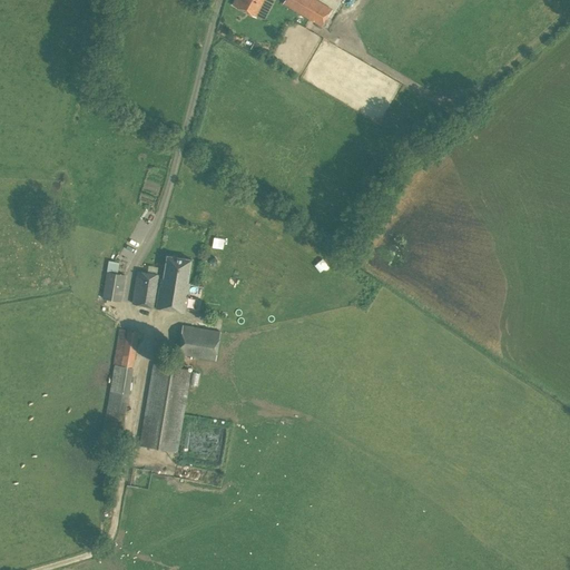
[(256,17),(264,0),(235,0),(233,6),(256,17)]
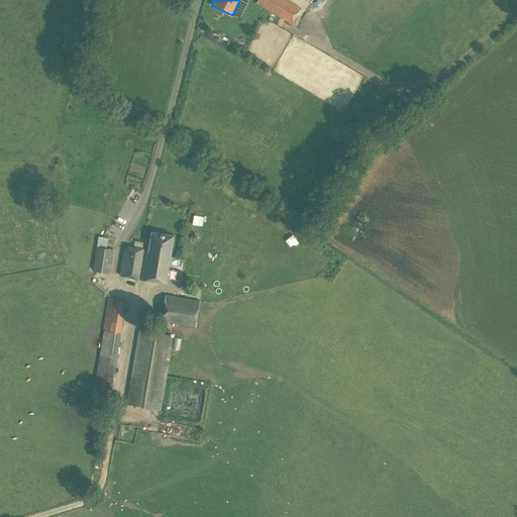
[(291,22),(299,7),(286,0),(260,0),(259,3),(291,22)]
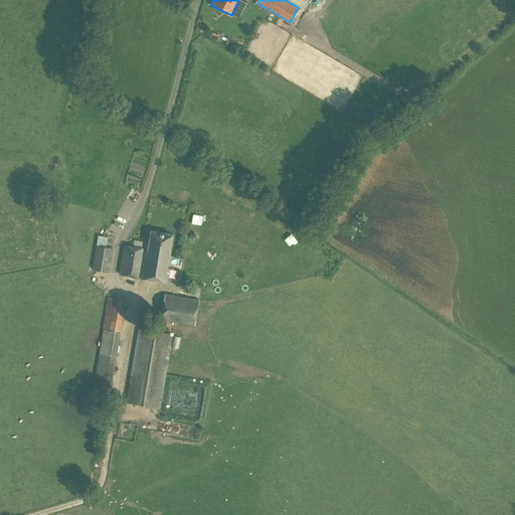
[(182,146),(176,156),(186,161),(191,151),(182,146)]
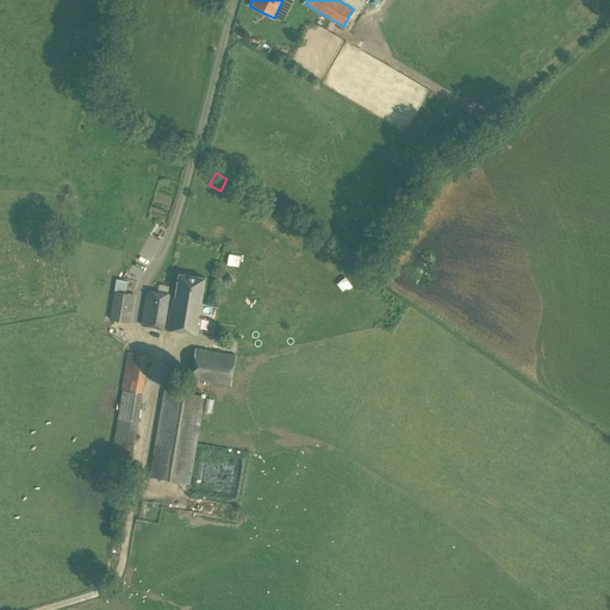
[(155,212),(165,215),(172,194),(162,191),(155,212)]
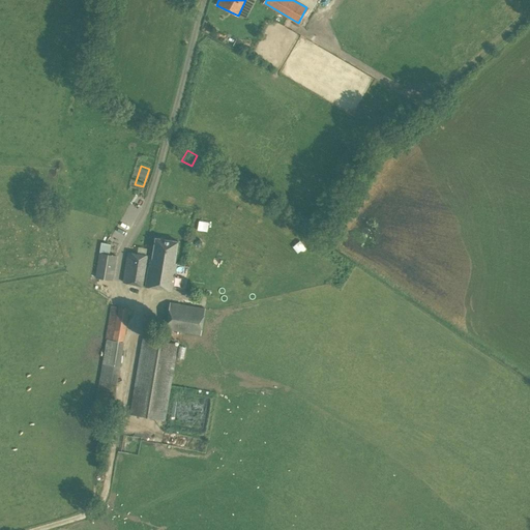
[(208,179),(216,184),(222,176),(213,171),(208,179)]
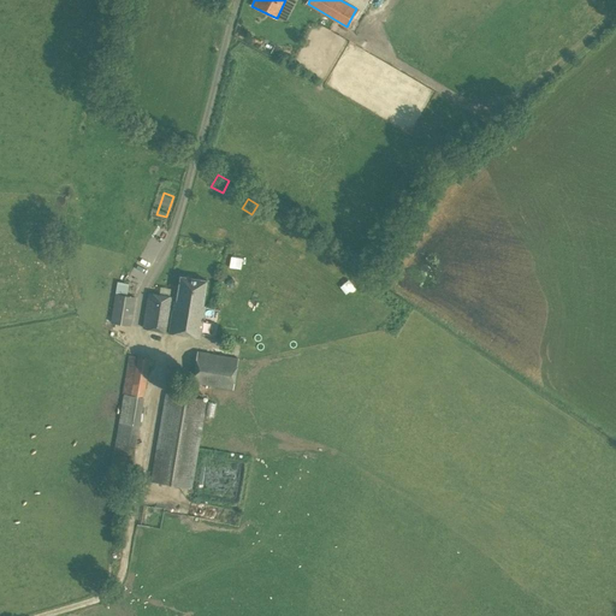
[(276,218),(266,226),(274,235),(284,226),(276,218)]
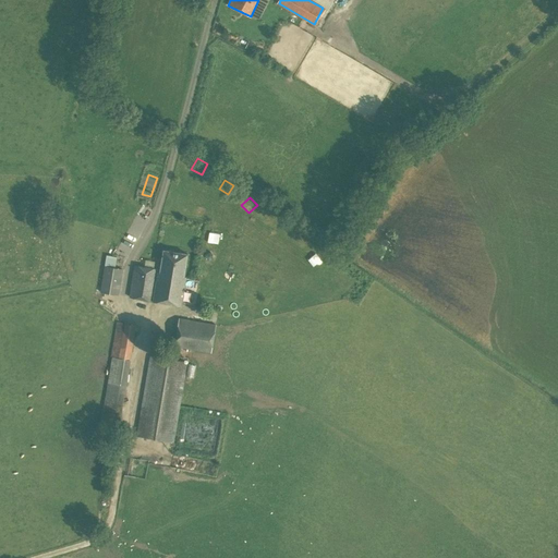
[(262,219),(273,225),(277,215),(266,210),(262,219)]
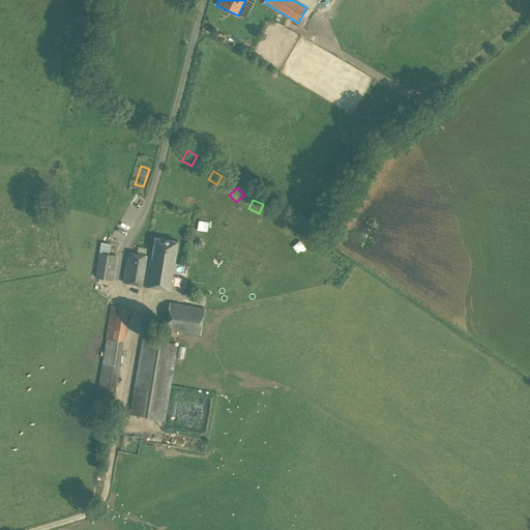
[(272,211),(267,222),(277,228),(284,218),(272,211)]
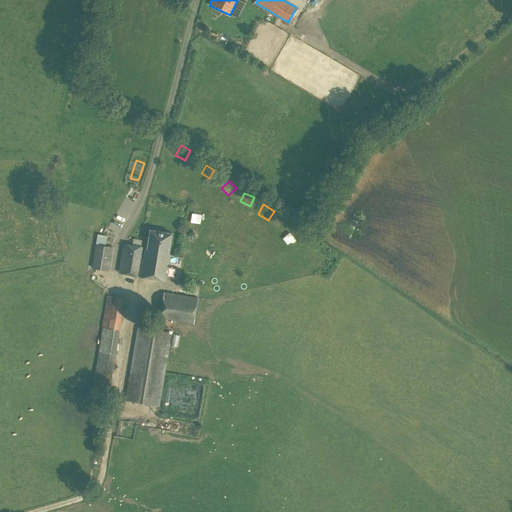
[(202,220),(203,211),(193,210),(192,219),(202,220)]
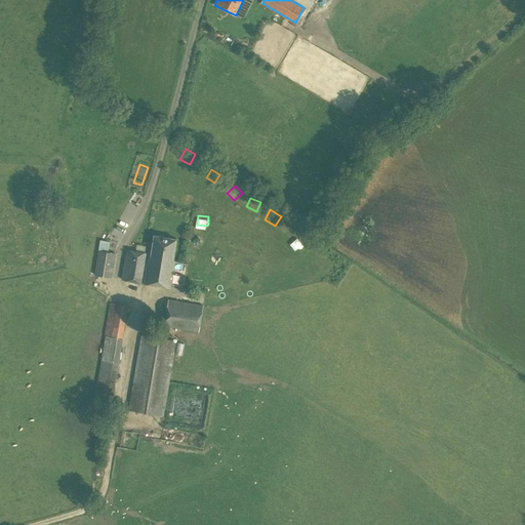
[(297,230),(288,241),(296,247),(306,236),(297,230)]
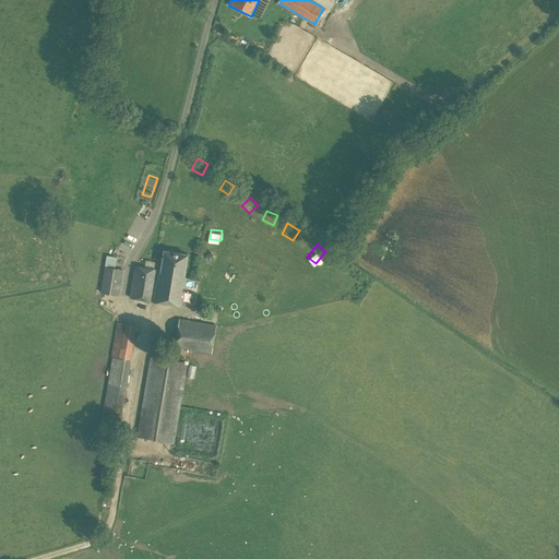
[(159,266),(158,270),(135,266),(130,297),(181,306),(187,277),(185,277),(188,254),(164,250),(162,268),(159,266)]
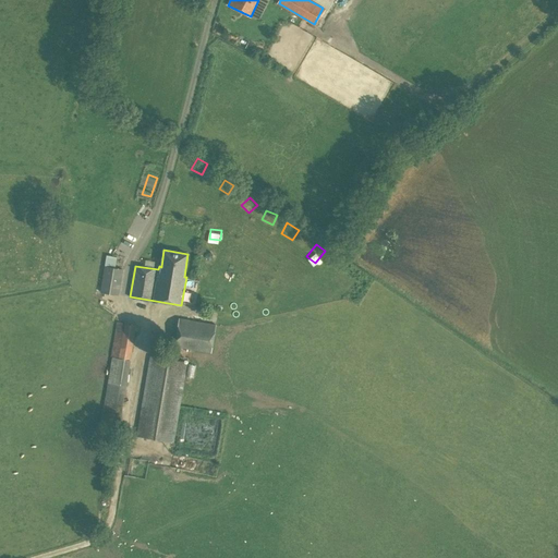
[(279,258),(274,261),(278,273),(284,270),(279,258)]
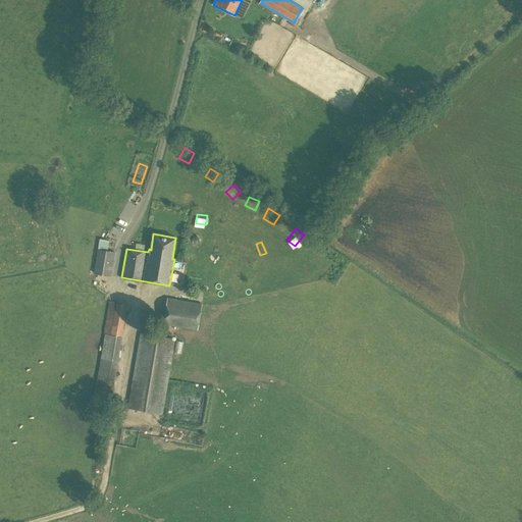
[(110,276),(114,252),(97,249),(94,273),(110,276)]
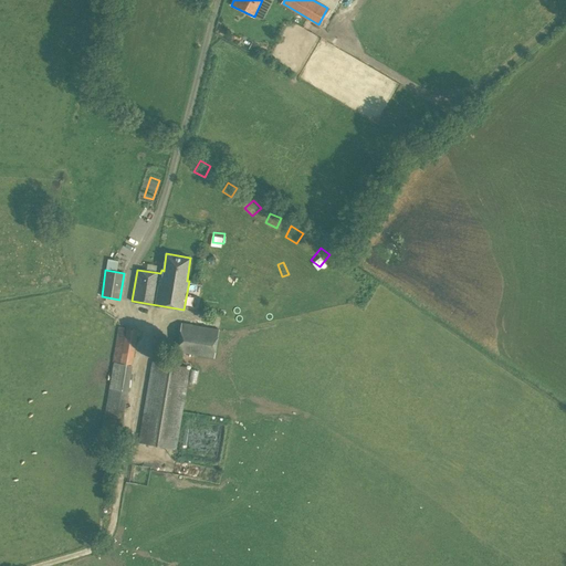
[(357,305),(354,313),(359,315),(363,307),(357,305)]
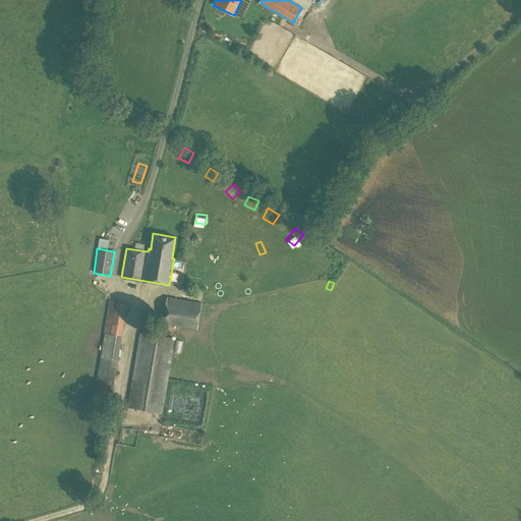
[(285,299),(286,290),(278,289),(277,298),(285,299)]
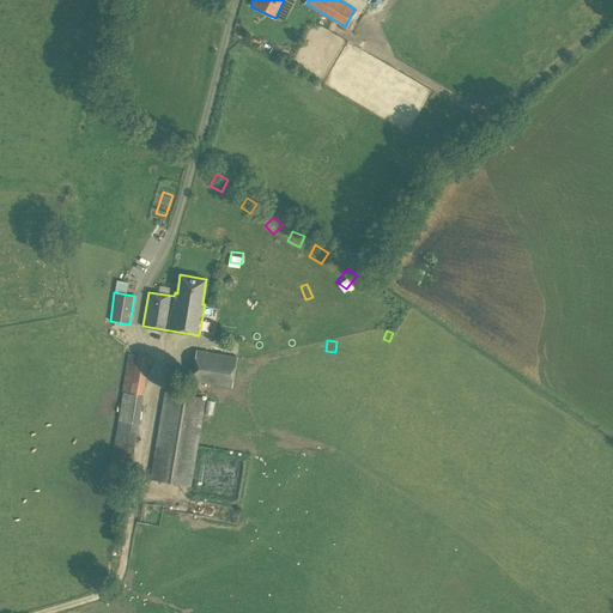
[(232,387),(237,357),(196,350),(192,381),(232,387)]
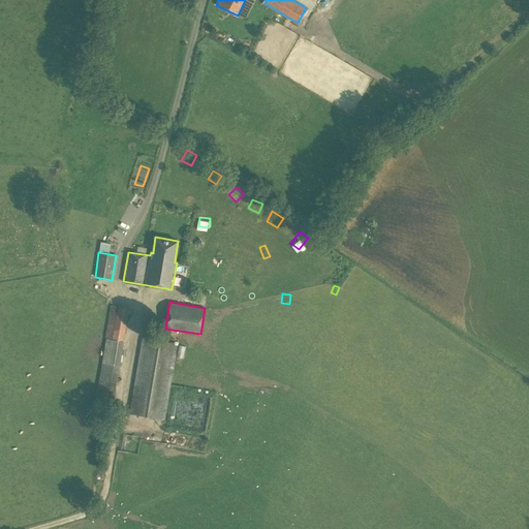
[(129,309),(111,305),(104,338),(106,339),(95,401),(113,404),(124,341),(129,309)]
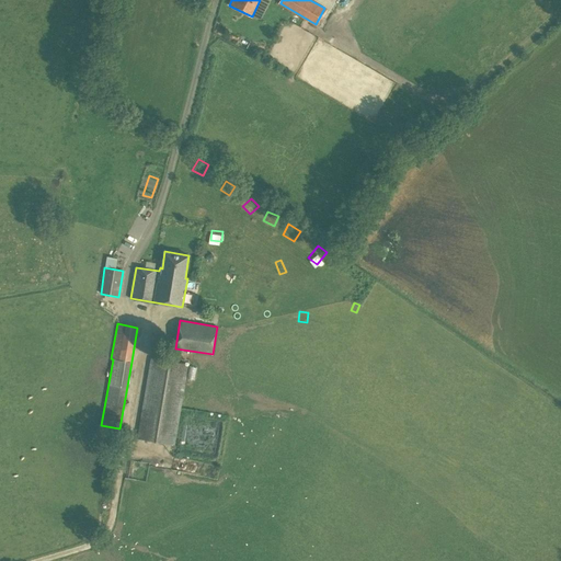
[(174,444),(187,365),(151,358),(138,438),(174,444)]
